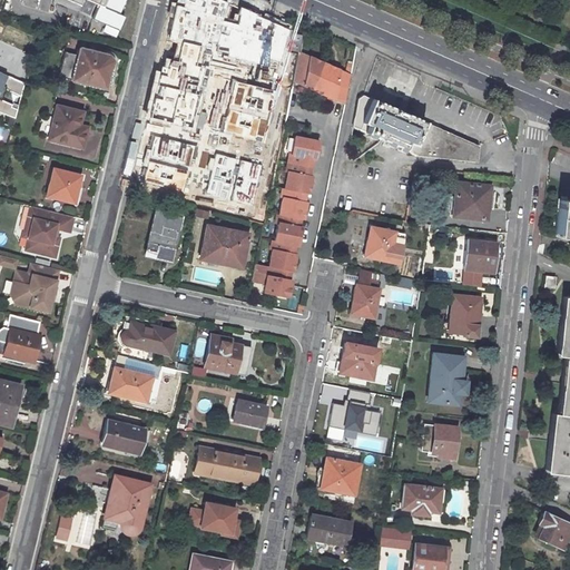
[(102,0),(99,8),(97,7),(90,21),(115,32),(121,18),(117,16),(124,0),(102,0)]
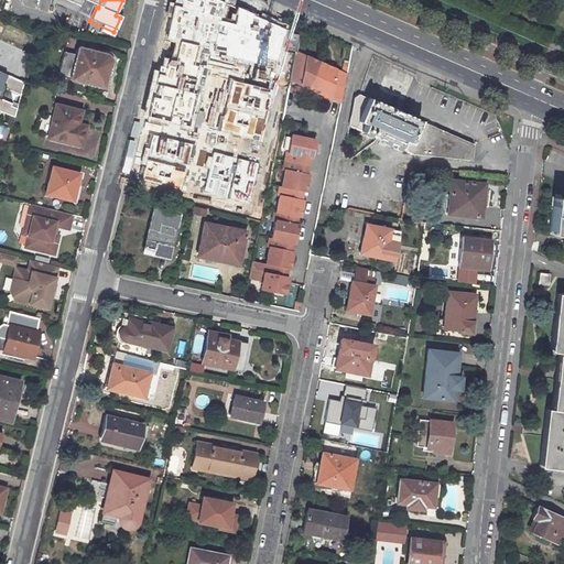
[(221,0),(219,0),(177,0),(170,38),(194,44),(195,39),(225,45),(223,54),(273,66),(283,28),(235,7),(232,15),(234,15),(231,22),(217,19),(221,0)]
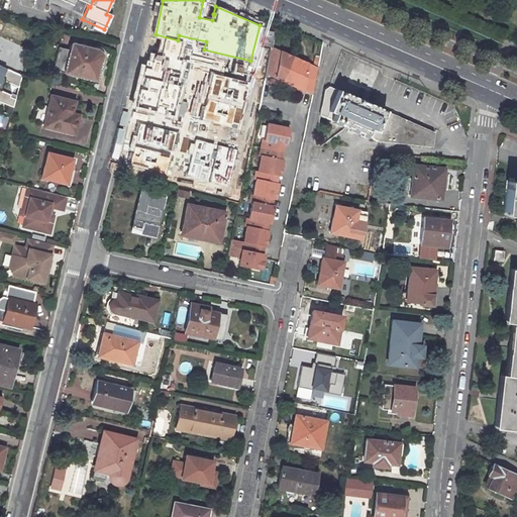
[(265,30),(262,45),(271,47),(274,32),(265,30)]
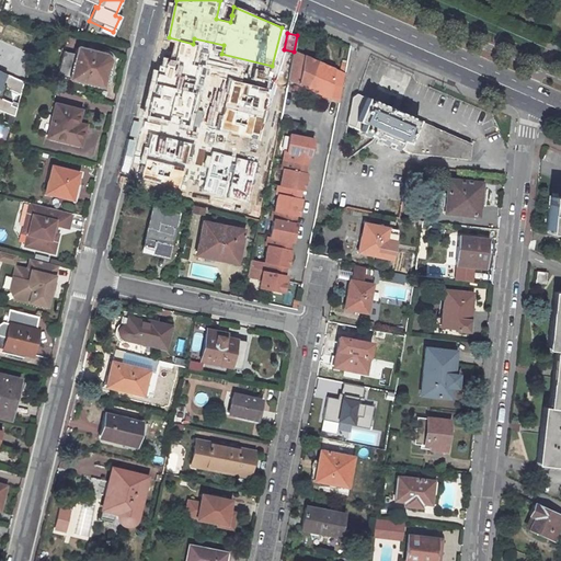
[(100,61),(100,63),(101,64),(102,65),(102,66),(102,68),(102,69),(99,88),(104,86),(109,63),(107,59),(106,56),(105,55),(103,54),(73,47),(72,54),(95,60),(98,60),(99,61),(100,61)]
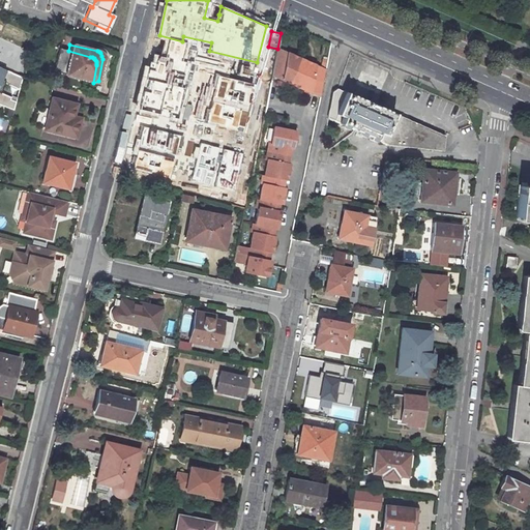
[(90,57),(68,51),(58,49),(52,72),(63,75),(63,76),(93,83),(96,65),(96,64),(96,62),(96,61),(95,60),(94,59),(94,58),(93,58),(92,57),(90,57)]
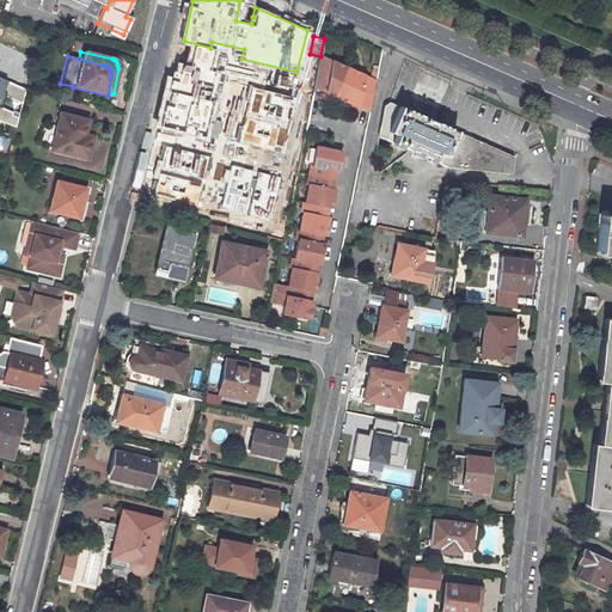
[(314,89),(369,114),(377,80),(320,56),(314,89)]
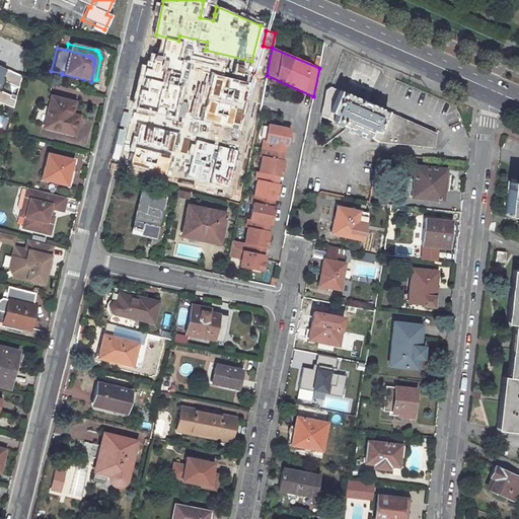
[(175,84),(180,63),(153,56),(152,61),(146,60),(134,106),(172,117),(180,85),(175,84)]
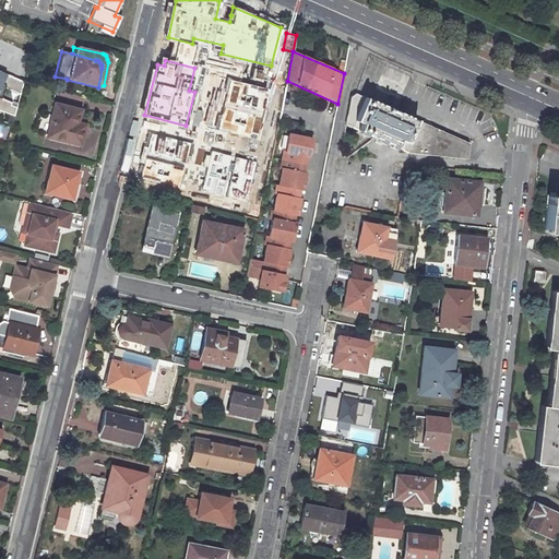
[(384,70),(370,100),(391,110),(405,79),(384,70)]
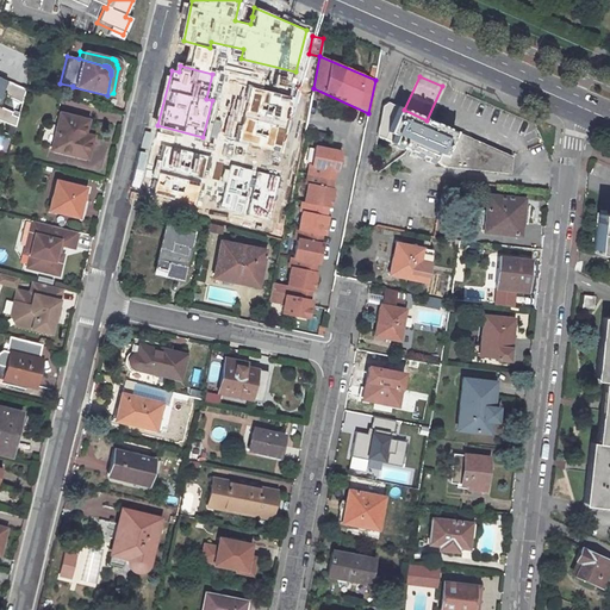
[(293,95),(249,85),(242,112),(286,123),(293,95)]
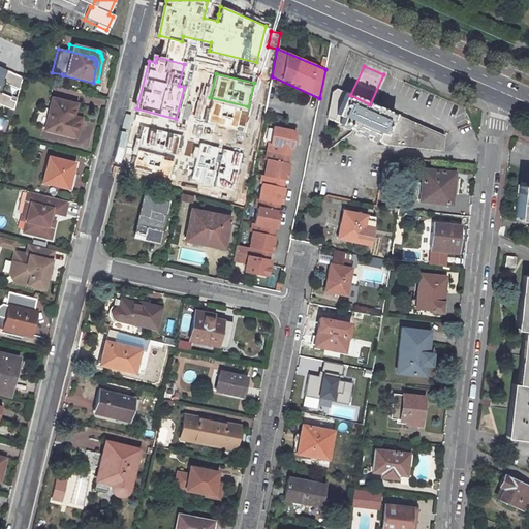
[(370,104),(350,95),(344,93),(335,90),(334,91),(334,93),(333,95),(333,97),(329,100),(325,118),(386,143),(440,149),(442,133),(370,104)]
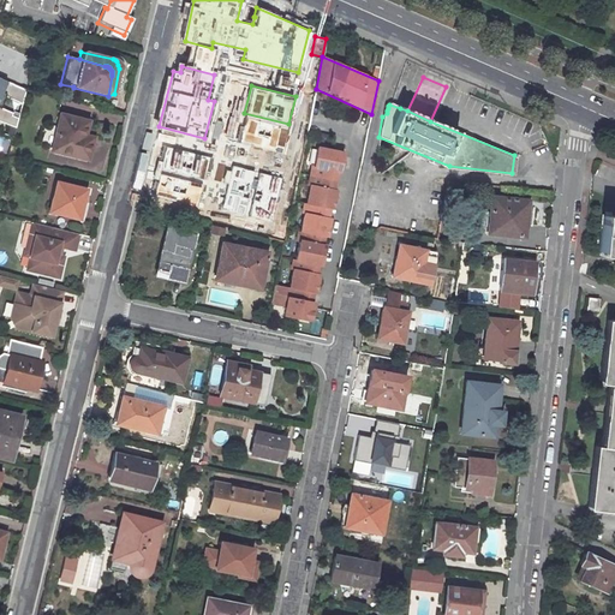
[(60,115),(52,151),(87,160),(89,144),(82,143),(83,137),(87,123),(60,115)]
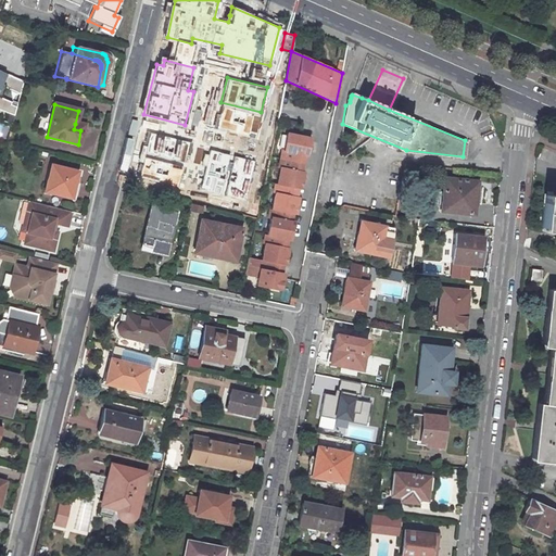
[(260,116),(220,106),(214,131),(254,141),(260,116)]
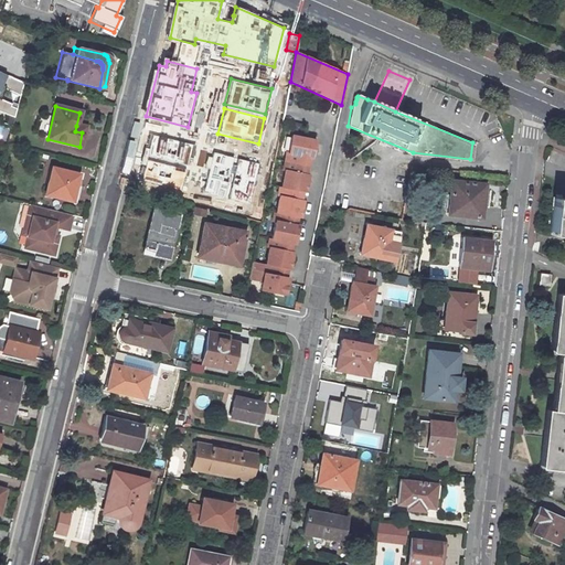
[(191,144),(150,134),(146,155),(185,164),(191,144)]
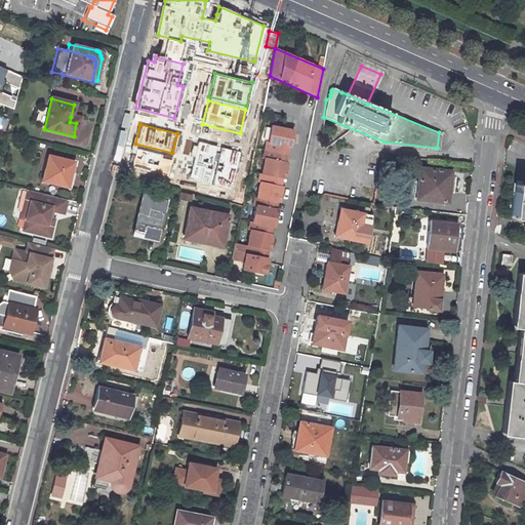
[(257,183),(254,198),(252,198),(251,205),(253,206),(249,223),(248,221),(246,231),(248,231),(245,246),(234,244),(231,258),(242,260),(240,270),(263,274),(266,257),(264,257),(259,256),(260,248),(265,249),(268,249),(271,233),(269,233),(261,231),(263,225),(270,226),(270,225),(272,226),(276,209),(273,209),(266,207),(267,201),(274,202),(275,201),(277,202),(280,185),(278,185),(270,183),(272,175),(279,177),(279,176),(282,177),(285,162),(282,161),(278,161),(281,145),(285,146),(288,146),(291,129),(269,125),(266,142),(265,140),(260,157),(263,158),(259,174),(257,173),(256,183),(257,183)]
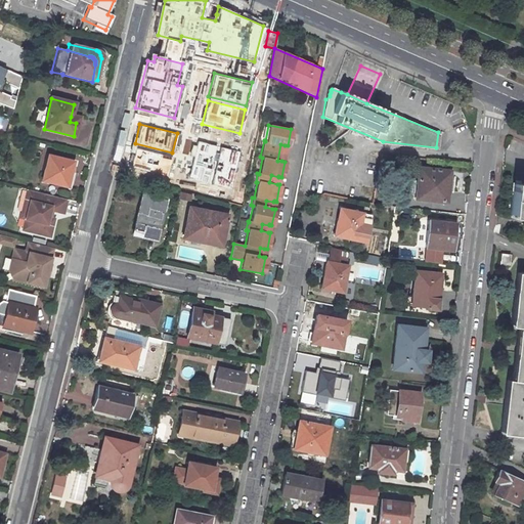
[(215,147),(197,142),(186,180),(206,185),(215,147)]
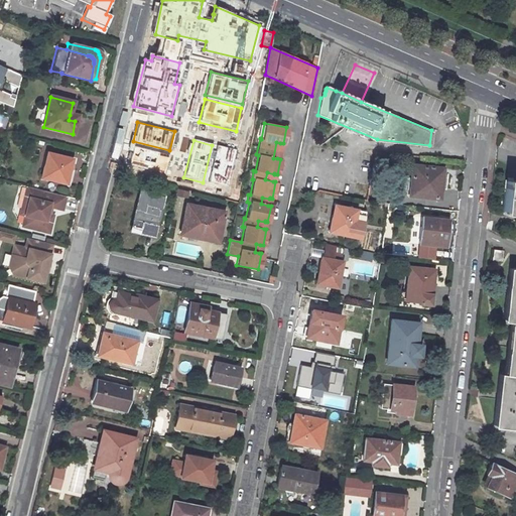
[(168,154),(132,145),(127,164),(164,172),(168,154)]
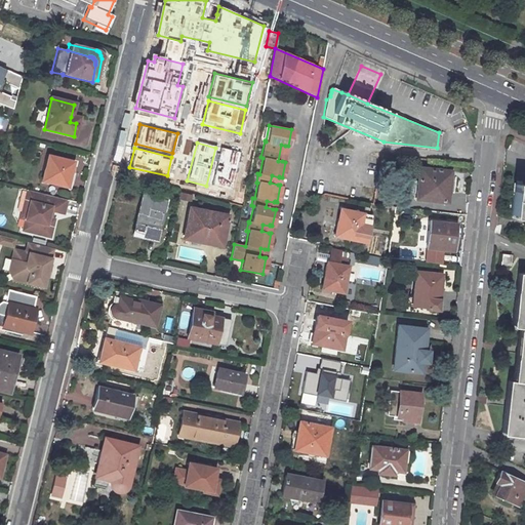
[(240,154),(220,149),(210,187),(230,192),(240,154)]
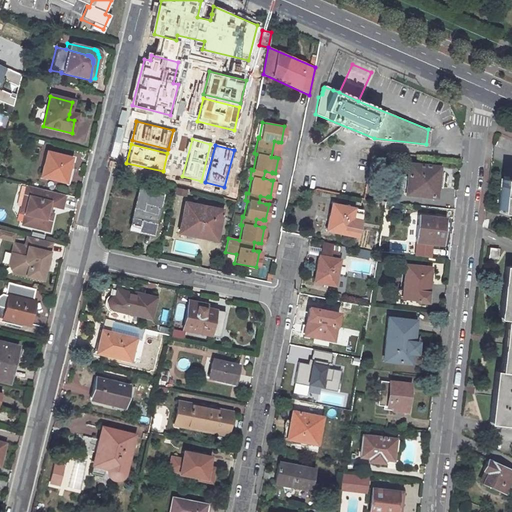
[(69,158),(46,152),(40,177),(63,182),(69,158)]
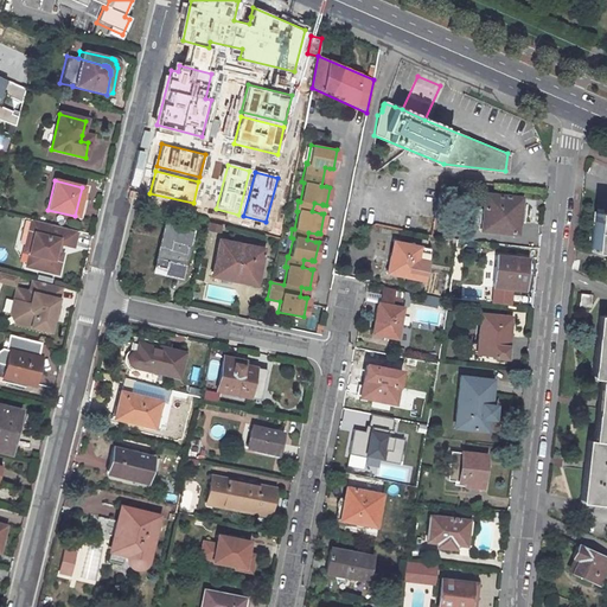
[(480,229),(515,232),(519,197),(485,192),(483,208),(474,206),(473,218),(477,218),(475,227),(480,227),(480,229)]
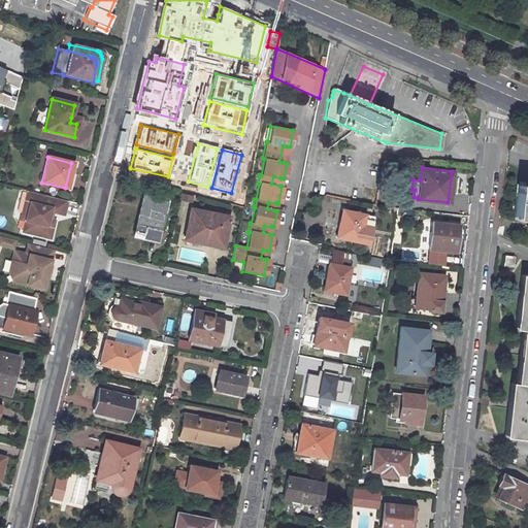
[(279,186),(281,178),(273,176),(271,184),(279,186)]
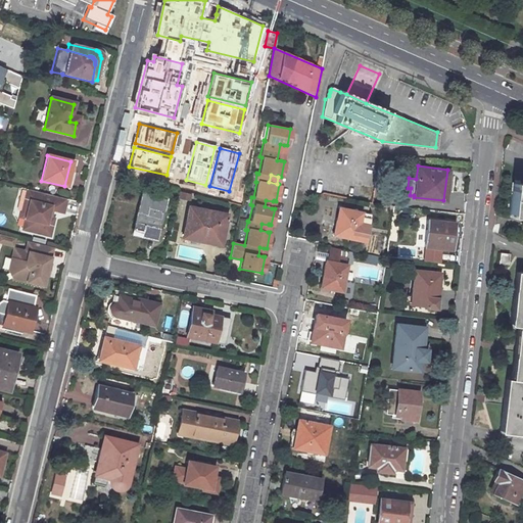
[(522,183),(511,183),(507,212),(522,214),(522,183)]
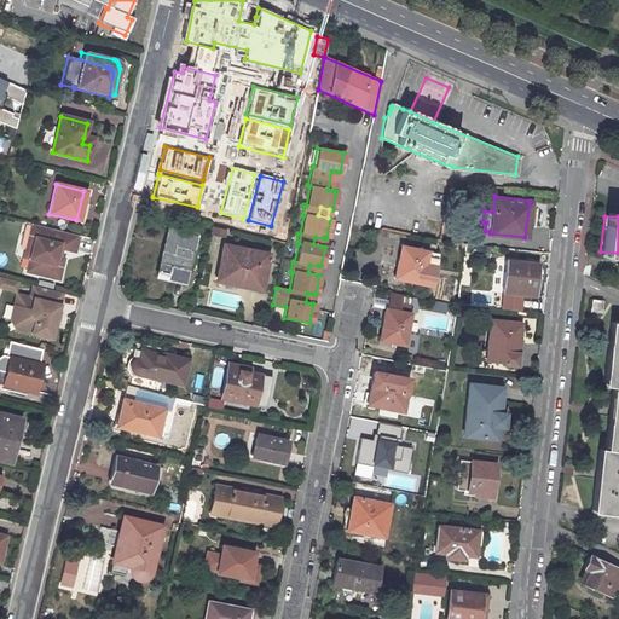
[(56,256),(58,248),(73,252),(77,236),(30,224),(23,252),(27,259),(24,271),(57,279),(63,259),(56,256)]
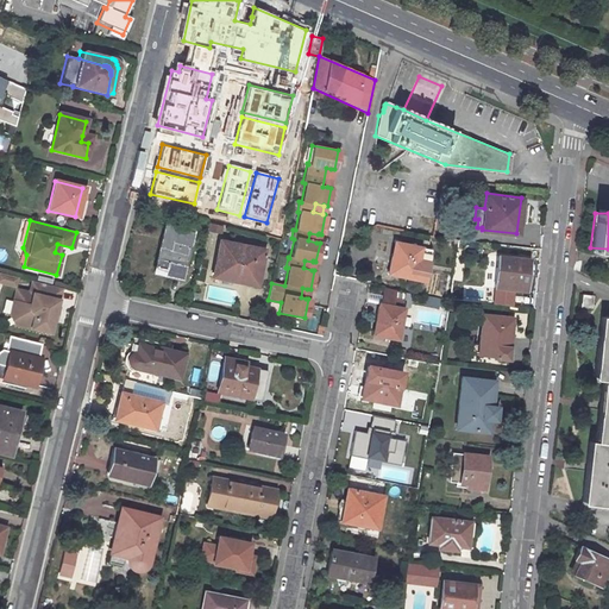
[(189,232),(164,225),(152,269),(163,271),(163,270),(180,274),(189,232)]
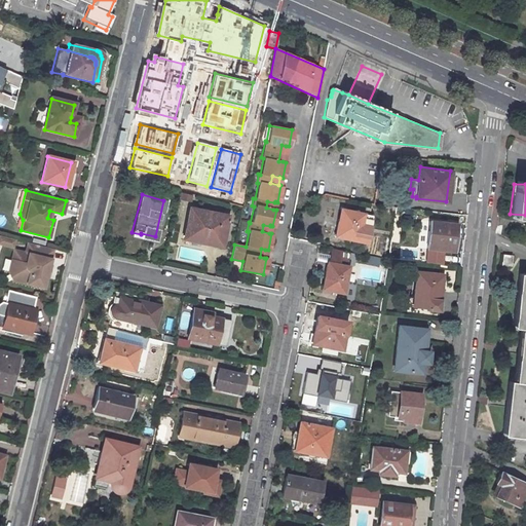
[(189,208),(183,239),(203,243),(203,238),(221,241),(226,216),(189,208)]
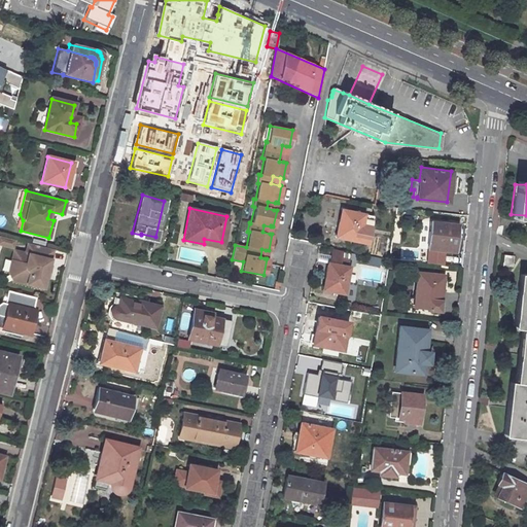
[(340,210),(335,236),(357,240),(361,214),(340,210)]
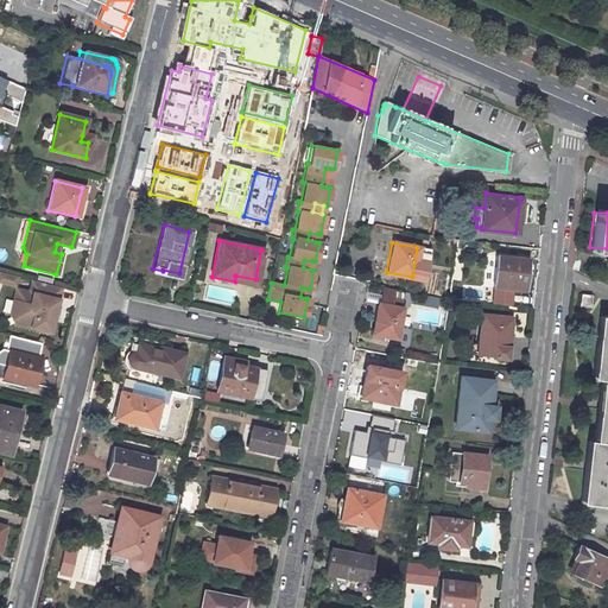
[(423,279),(429,249),(417,247),(412,277),(423,279)]
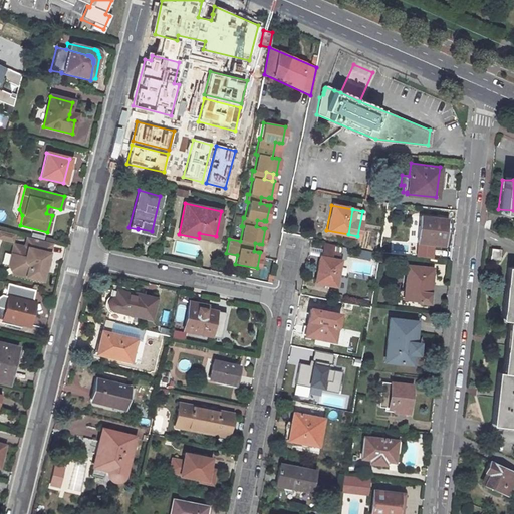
[(445,218),(419,215),(416,242),(440,245),(440,234),(441,230),(444,230),(445,218)]
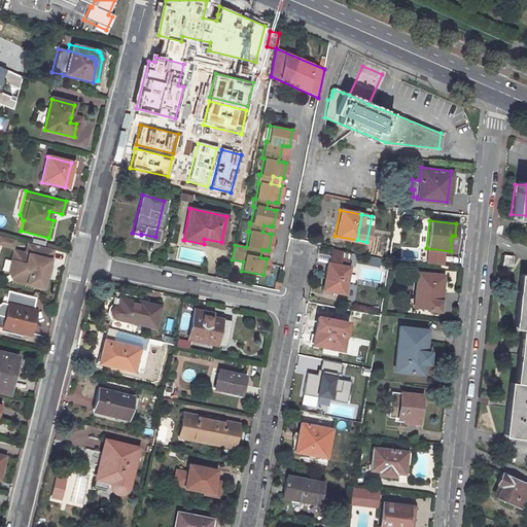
[(182,231),(174,230),(173,243),(181,243),(182,231)]
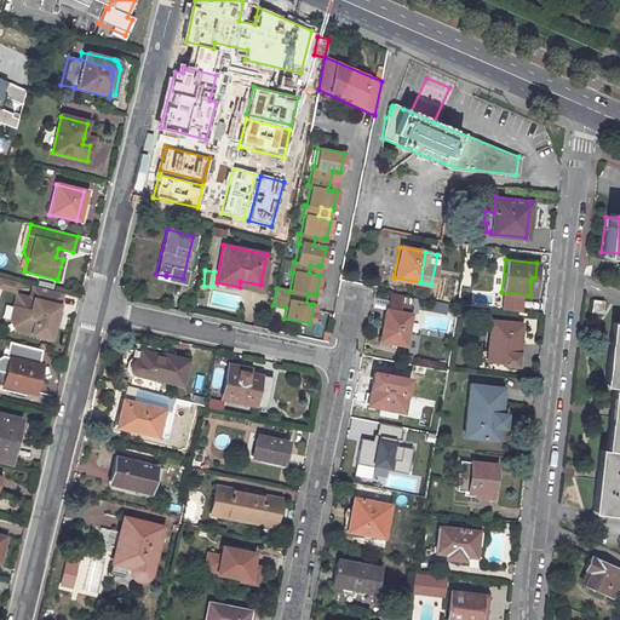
[(0,279),(0,288),(13,292),(16,283),(0,279)]
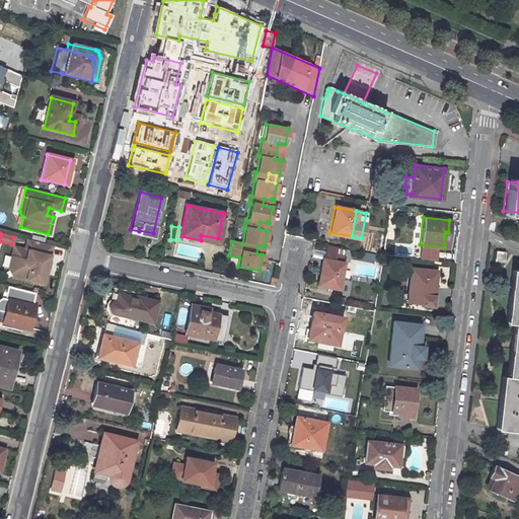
[(218,238),(201,235),(201,240),(217,243),(218,238)]
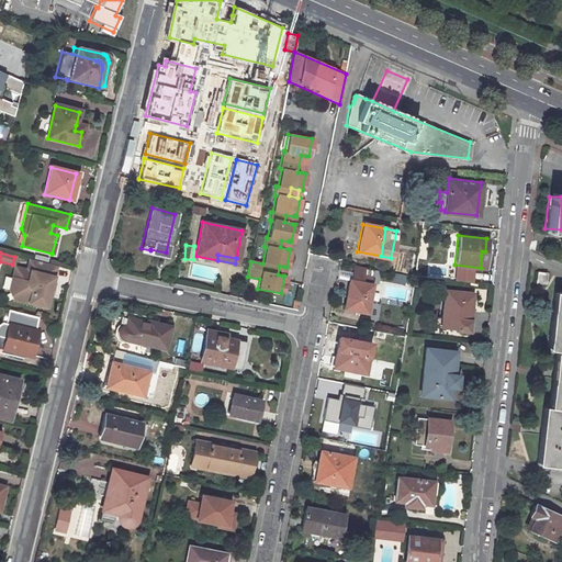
[(8,291),(12,299),(45,306),(48,295),(52,284),(56,266),(29,260),(25,270),(22,269),(19,280),(11,278),(8,291)]
